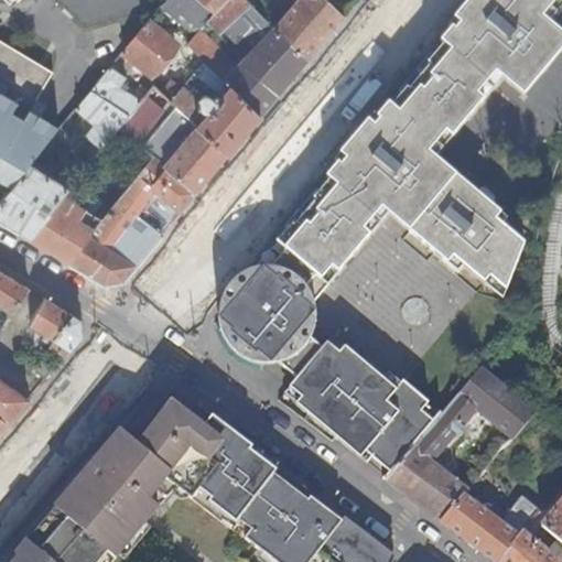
[(0,185),(9,191),(30,165),(61,128),(41,117),(47,104),(38,98),(51,72),(0,40),(0,0),(4,0),(9,3),(12,0),(0,0),(0,185)]
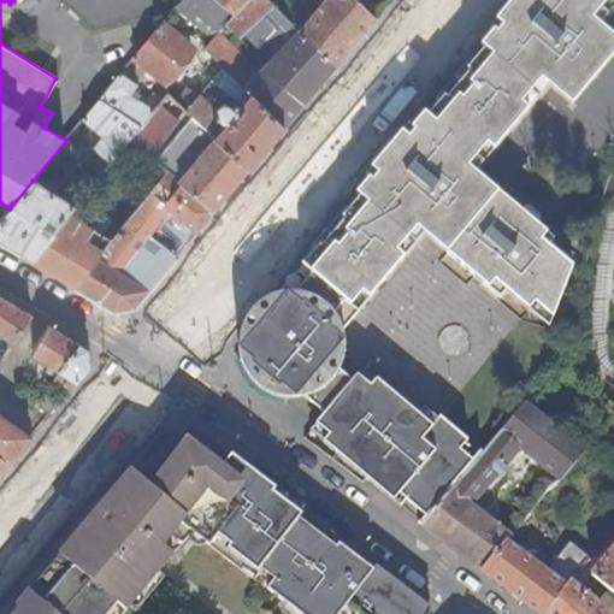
[(219,30),(225,23),(232,13),(218,0),(181,0),(176,6),(193,18),(198,13),(219,30)]
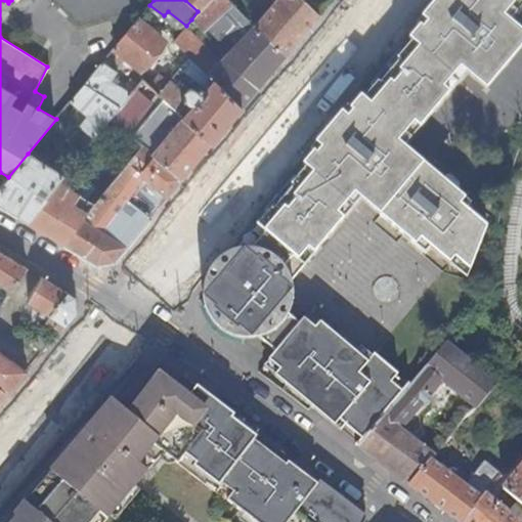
[(213,79),(240,107),(284,55),(273,44),(253,25),(228,0),(185,0),(198,11),(191,19),(203,32),(207,27),(220,40),(229,50),(212,67),(202,57),(197,61),(213,79)]
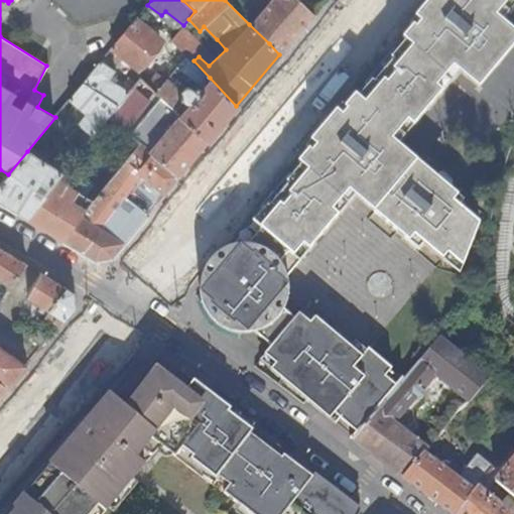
[(265,270),(235,246),(203,284),(209,289),(204,296),(208,305),(216,316),(224,322),(233,326),(242,328),(247,322),(259,306),(272,317),(281,307),(284,303),(285,301),(288,287),(288,274),(358,191),(399,227),(403,222),(412,228),(407,234),(421,247),(426,241),(447,259),(454,252),(464,260),(481,218),(462,202),(456,196),(460,190),(401,140),(423,114),(417,109),(424,102),(429,106),(462,68),(504,17),(513,4),(513,0),(440,0),(431,12),(438,17),(432,24),(425,19),(409,38),(431,58),(265,270)]
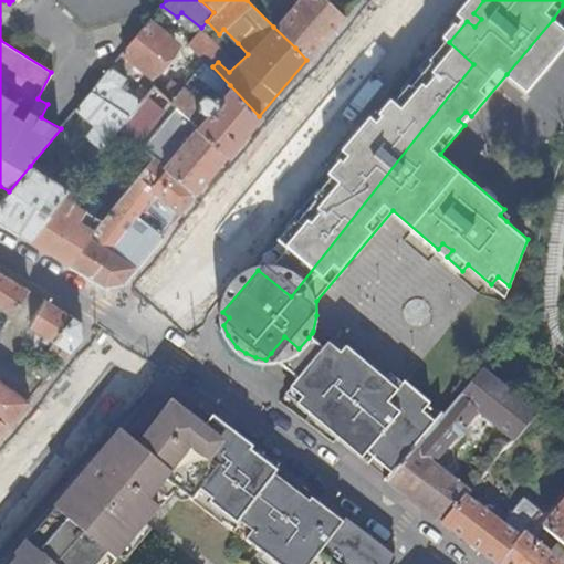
[(306,60),(343,17),(326,0),(296,0),(273,27),(295,48),(306,60)]
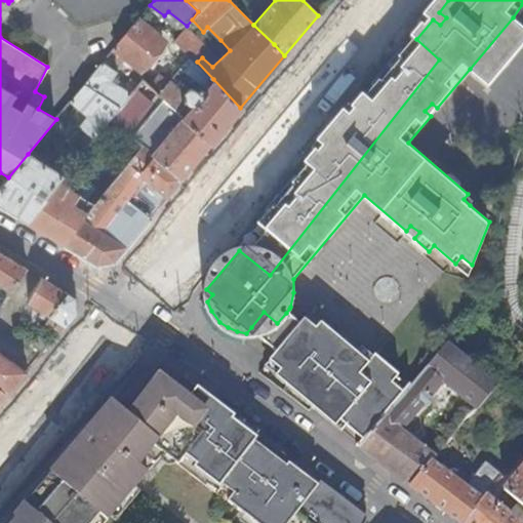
[(439,12),(433,19),(440,25),(446,17),(439,12)]
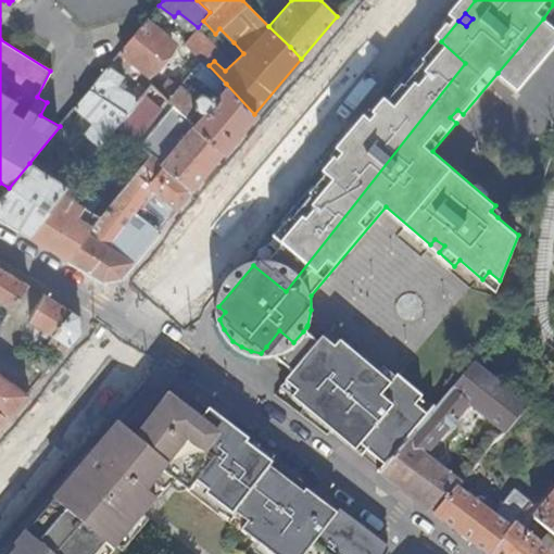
[(536,70),(553,48),(553,27),(543,19),(498,73),(519,91),(528,79),(536,70)]
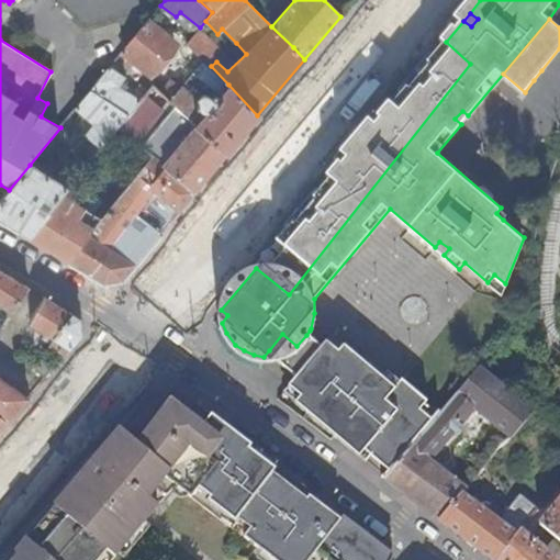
[(174,41),(147,21),(122,53),(147,73),(154,73),(175,47),(174,41)]
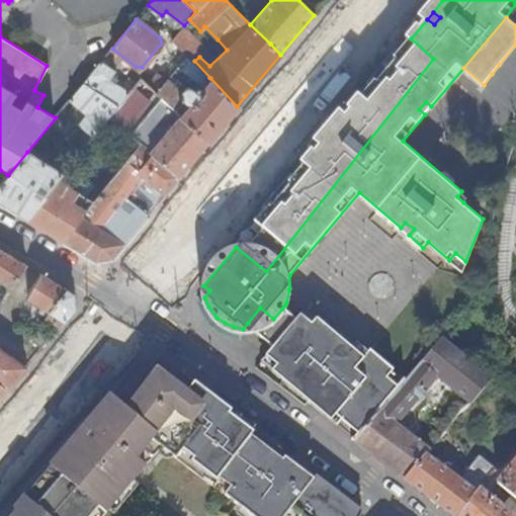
[(325,142),(236,247),(266,271),(433,59),(411,38),(333,132),(339,137),(330,147),(325,142)]
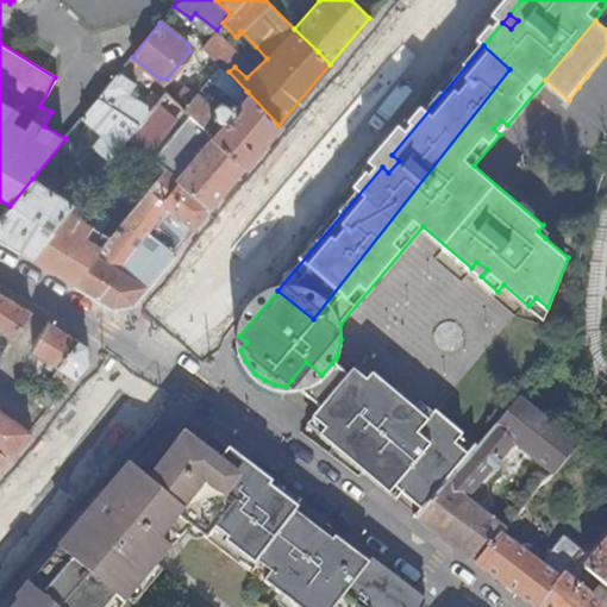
[(212,136),(245,166),(279,125),(248,92),(229,72),(216,60),(208,67),(213,72),(207,77),(239,104),(237,106),(236,105),(232,104),(229,107),(224,102),(218,102),(214,107),(195,92),(194,93),(185,85),(171,99),(212,136)]
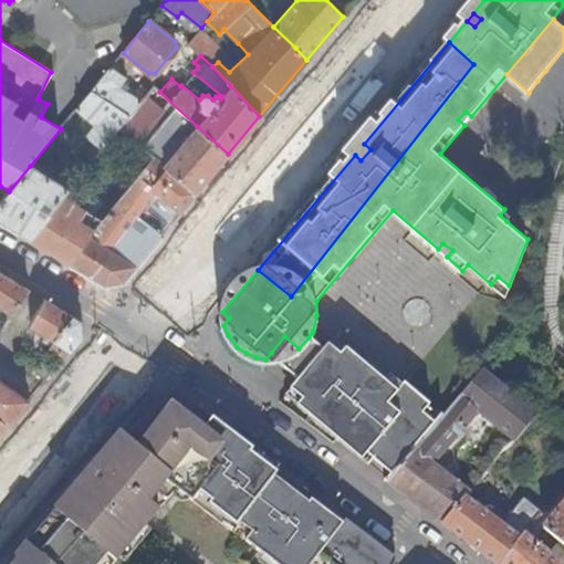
[(92,91),(128,116),(141,102),(118,86),(124,79),(110,69),(92,91)]
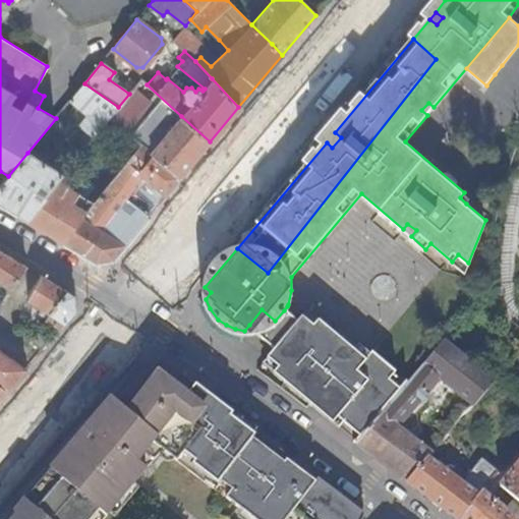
[(78,126),(93,138),(110,118),(116,110),(118,107),(84,83),(70,101),(87,115),(78,126)]
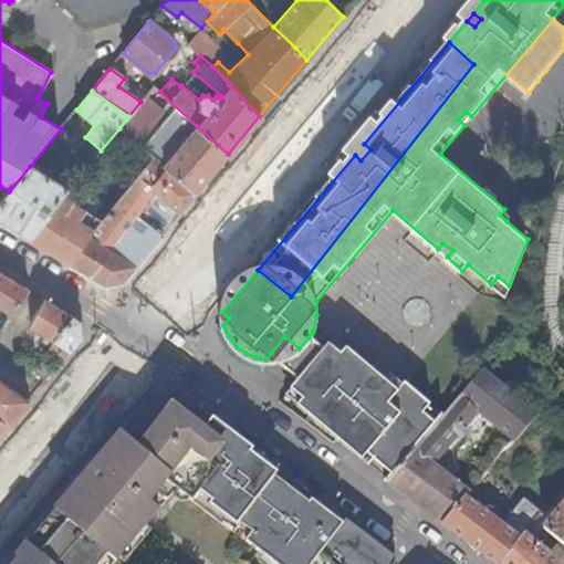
[(465,125),(471,116),(466,112),(458,119),(465,125)]
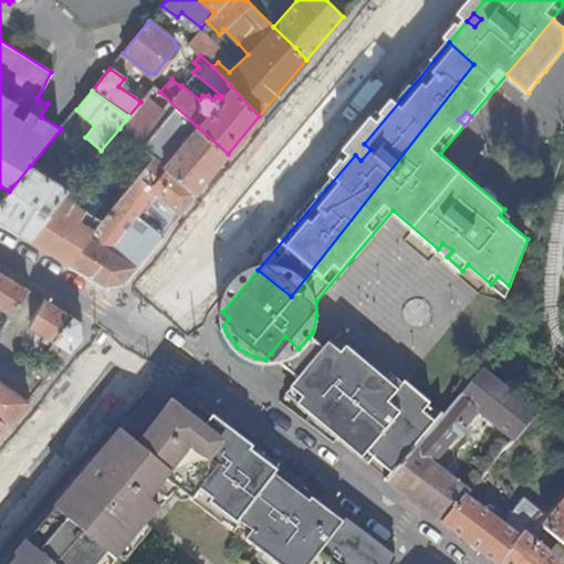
[(154,158),(195,192),(228,154),(197,126),(170,158),(126,119),(119,128),(133,139),(142,147),(148,153),(154,158)]
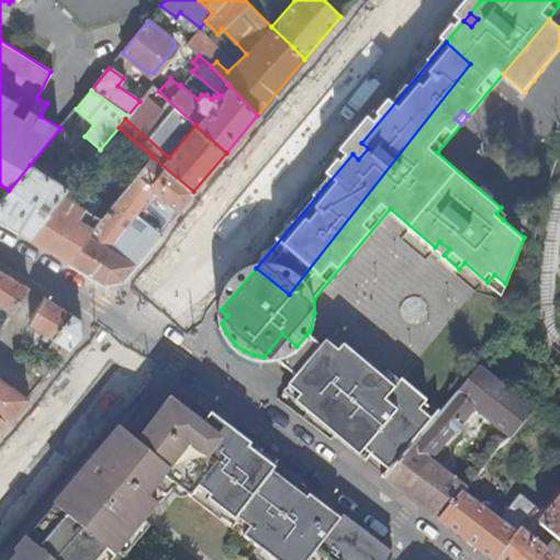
[(135,153),(141,146),(132,138),(126,145),(135,153)]
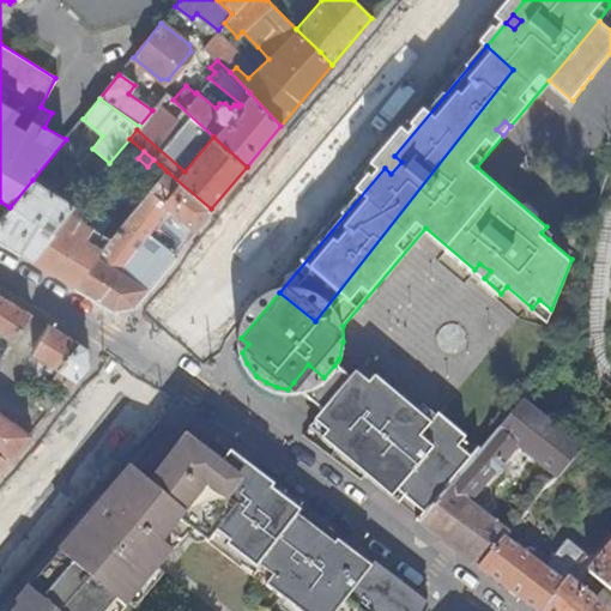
[(394,156),(385,168),(391,174),(401,162),(394,156)]
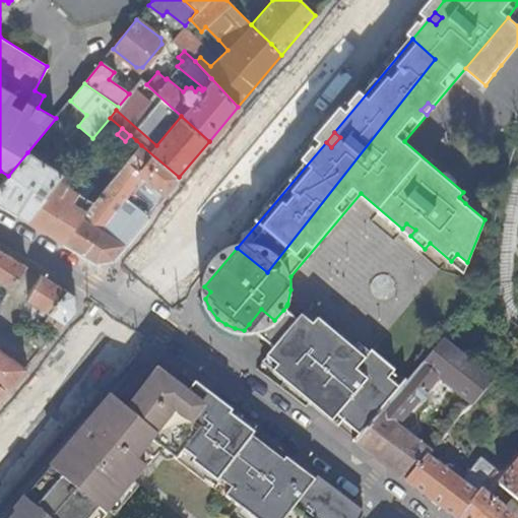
[(114,179),(141,145),(136,140),(109,174),(114,179)]
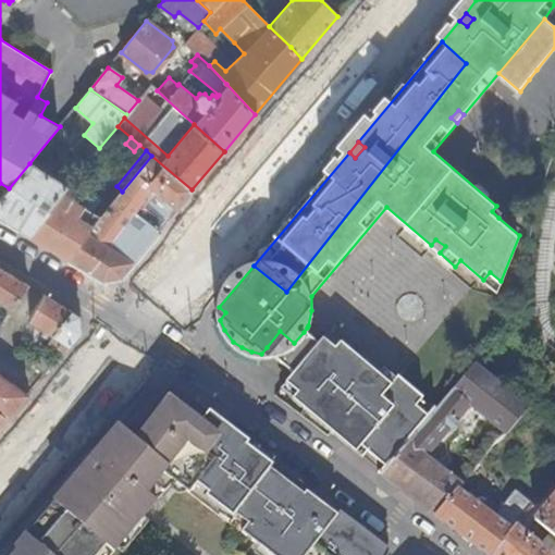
[(108,209),(68,258),(102,279),(120,275),(192,189),(151,156),(122,192),(108,209)]
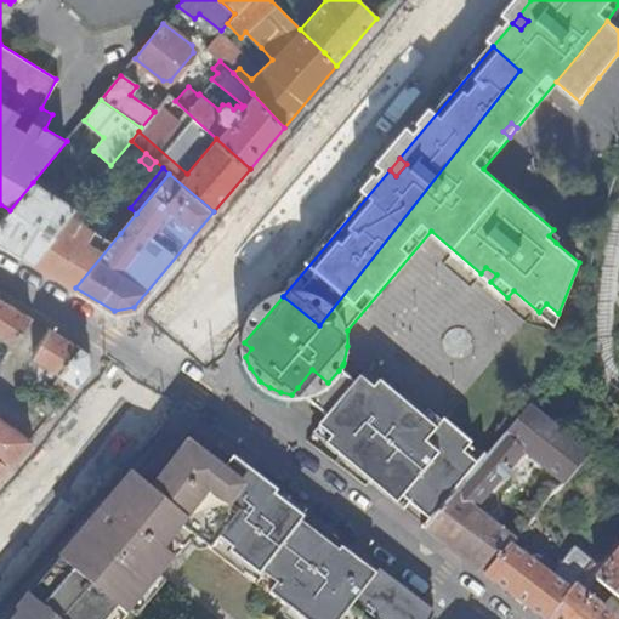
[(3,220),(0,222),(0,243),(30,261),(79,204),(87,192),(81,187),(75,193),(67,194),(62,199),(33,182),(10,210),(3,220)]
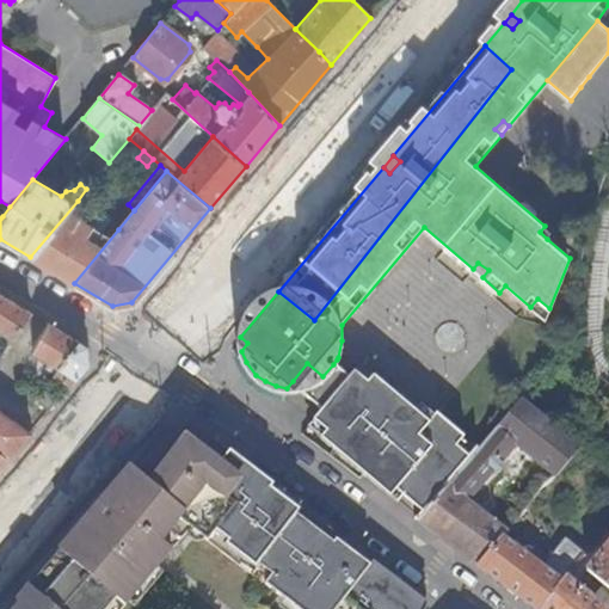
[(0,215),(2,216),(10,207),(0,201),(0,215)]
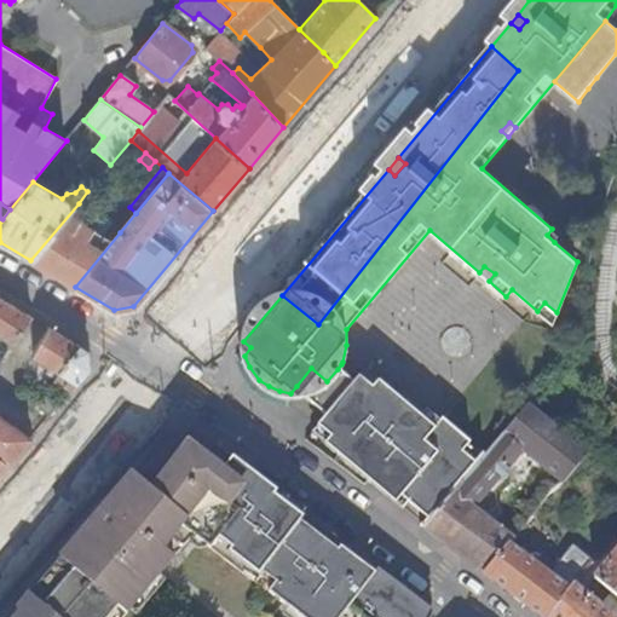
[(79,203),(30,260),(75,287),(120,232),(79,203)]
